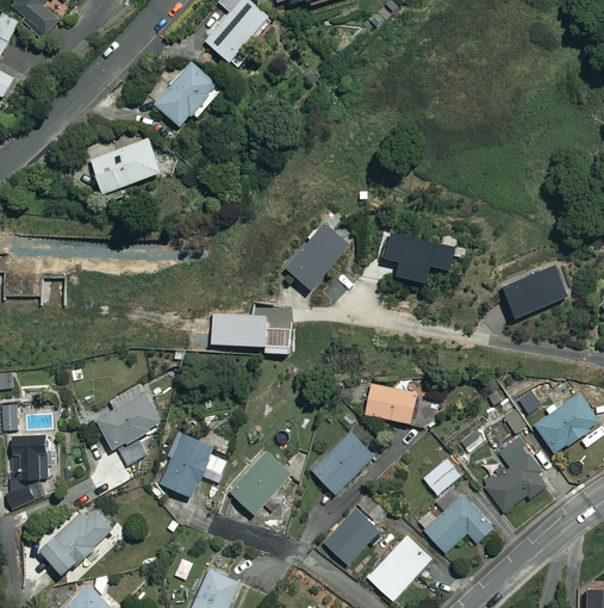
[(12,0),(16,2),(12,6),(45,35),(58,19),(43,6),(48,0),(63,0),(12,0)]
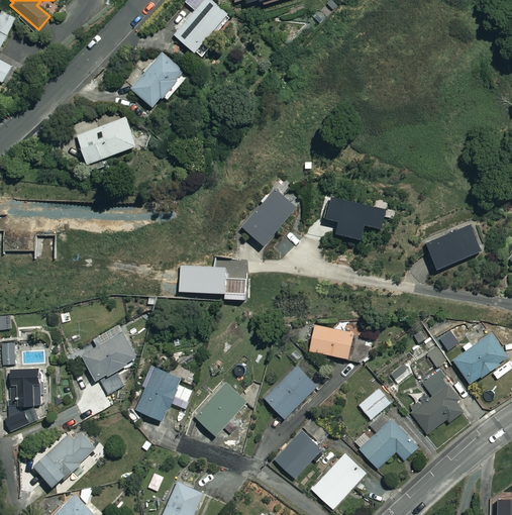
[(230,16),(211,0),(181,0),(181,1),(193,11),(173,34),(197,56),(230,16)]
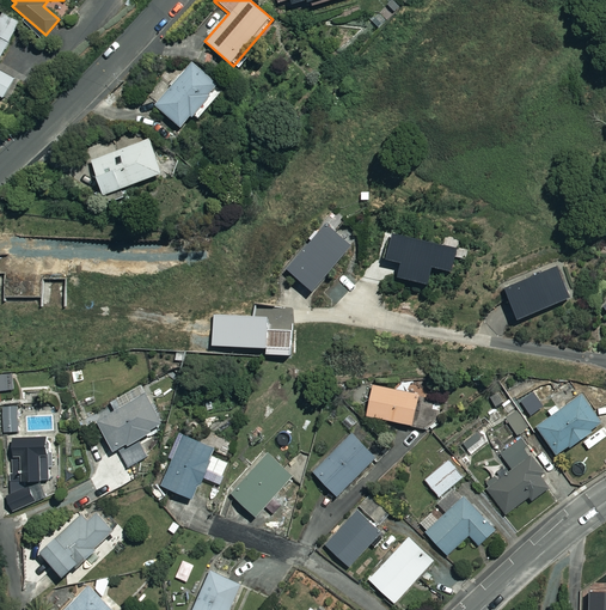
[(0,96),(4,98),(14,79),(0,71),(0,55),(18,22),(1,12),(0,14),(0,96)]
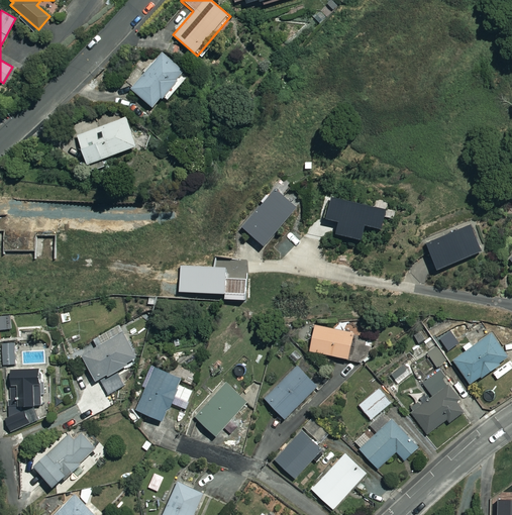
[(186,73),(161,52),(130,89),(156,110),(186,73)]
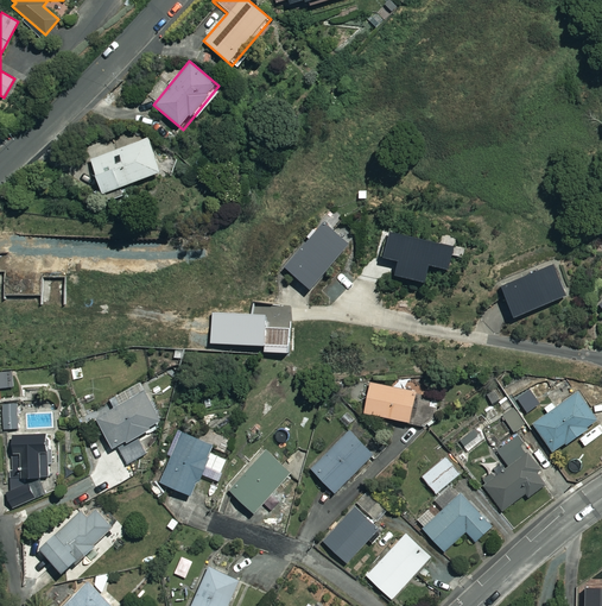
[(163,174),(147,137),(92,161),(106,196),(163,174)]
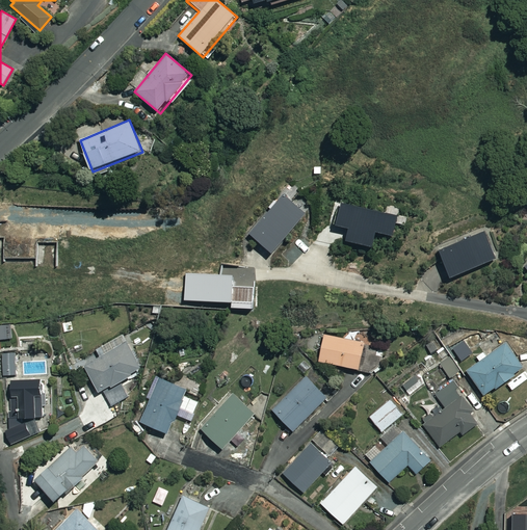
[(307,214),(281,194),(249,234),(275,255),(307,214)]
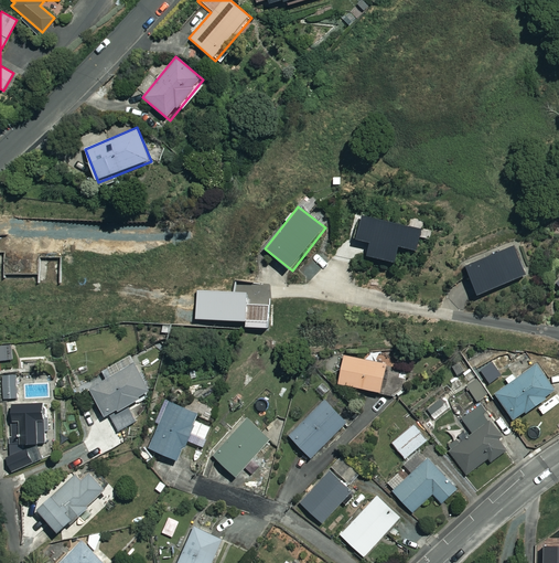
[(420,230),(362,216),(356,241),(372,244),(368,257),(396,263),(400,247),(416,251),(420,230)]
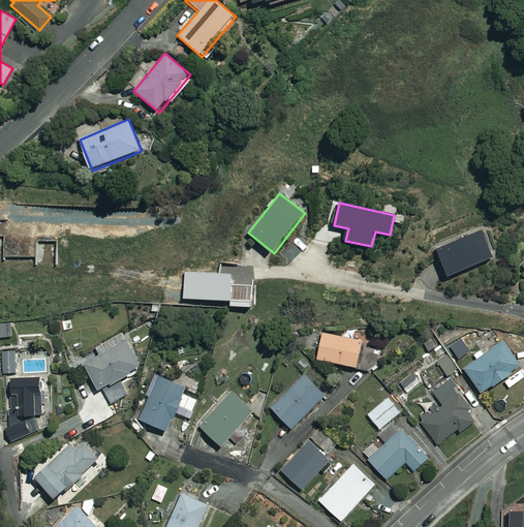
[(492,257),(481,229),(436,249),(449,276),(492,257)]
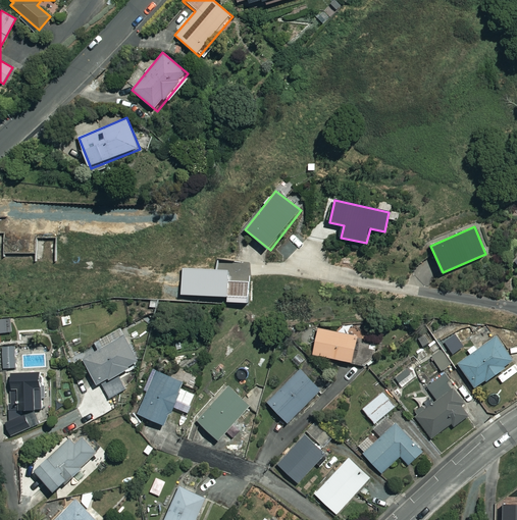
[(0,332),(11,331),(10,316),(0,316),(0,332)]
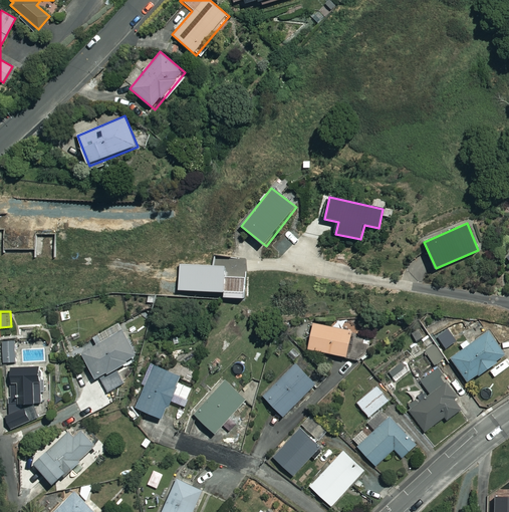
[(361,335),(312,323),(306,348),(355,360),(361,335)]
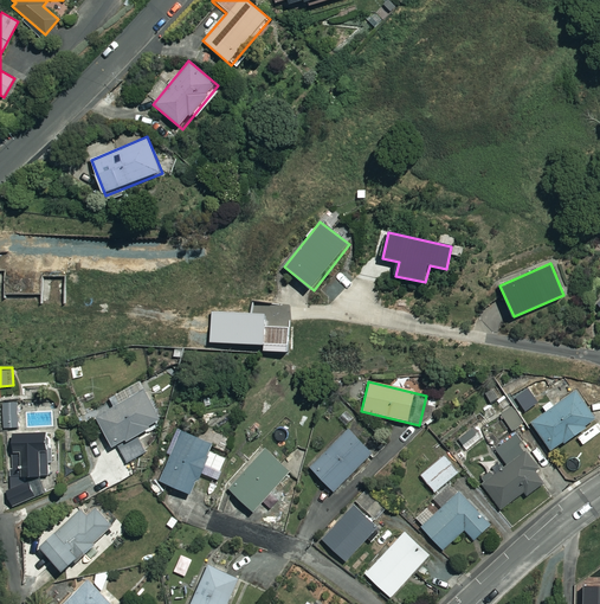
[(163,422),(142,389),(95,418),(124,466),(146,451),(137,437),(163,422)]
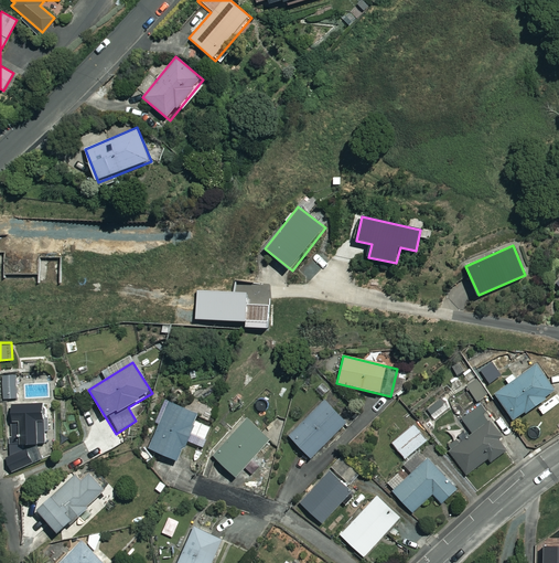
[(555,391),(535,363),(494,393),(514,421),(555,391)]
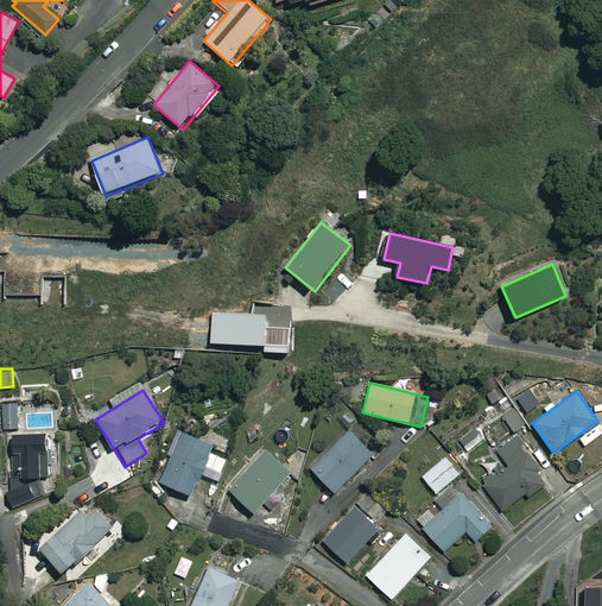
[(14,401),(0,401),(0,428),(14,428),(14,401)]
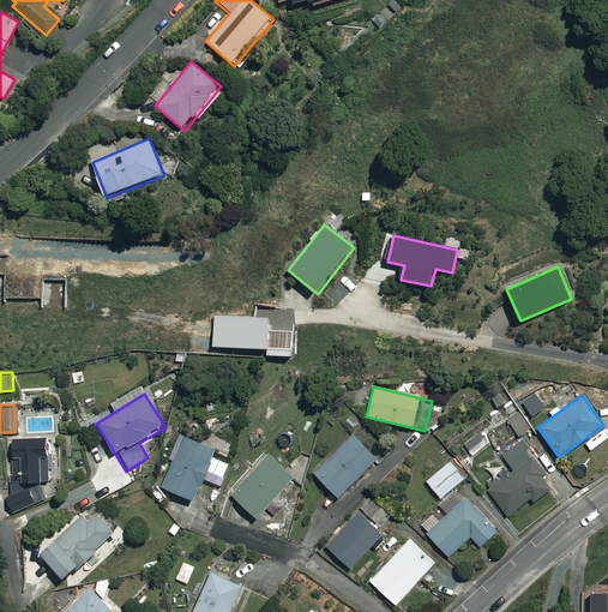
[(512,409),(503,418),(516,435),(527,425),(512,409)]
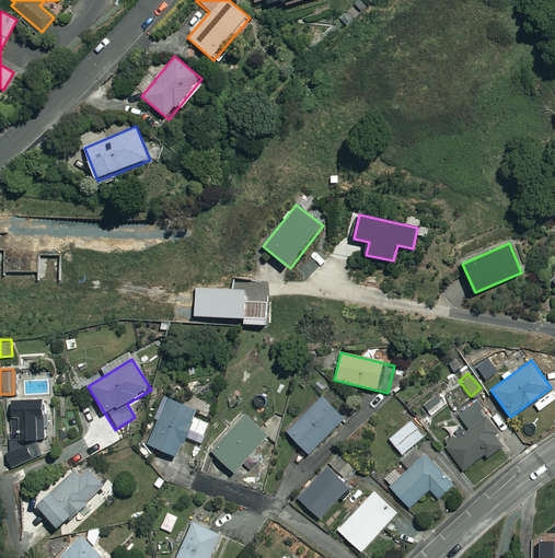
[(442,404),(434,393),(420,404),(428,414),(442,404)]
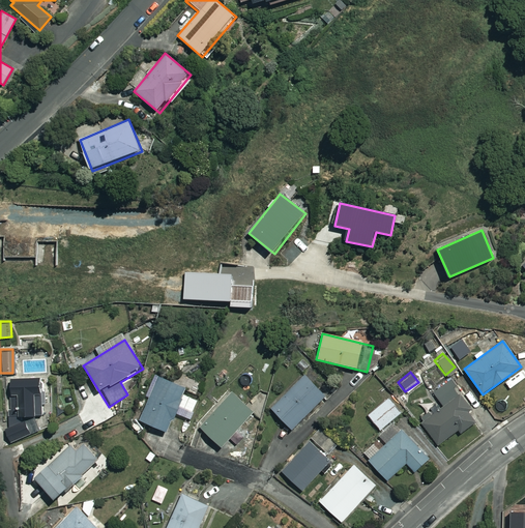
[(187,390),(153,374),(143,394),(148,398),(138,418),(168,433),(187,390)]
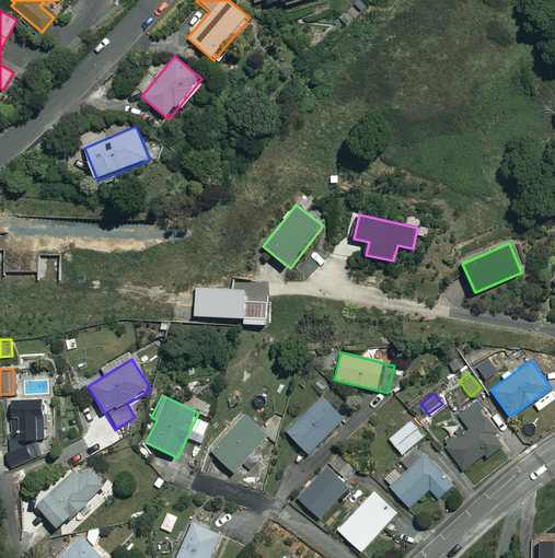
[(344,418),(320,395),(286,431),(310,454),(344,418)]
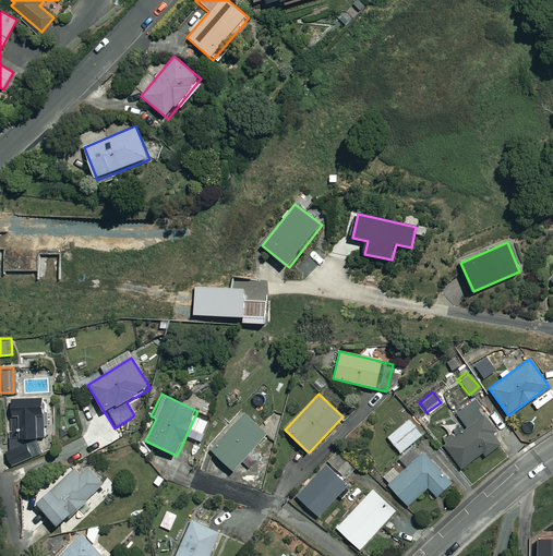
[(48,398),(9,397),(8,447),(3,447),(3,461),(9,461),(8,467),(21,467),(21,457),(47,457),(48,398)]
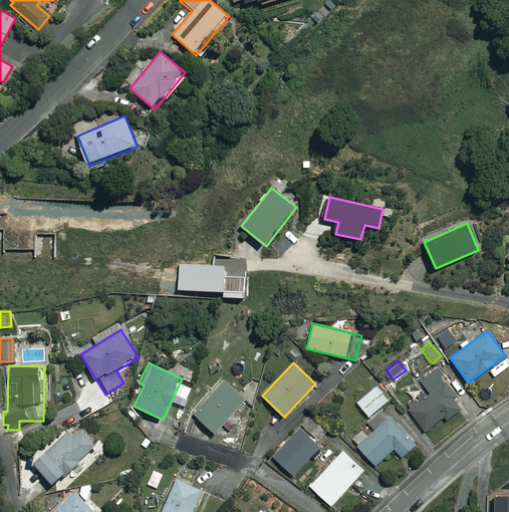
[(463,407),(434,367),(418,380),(429,395),(419,402),(417,398),(405,407),(424,432),(443,417),(446,420),(463,407)]
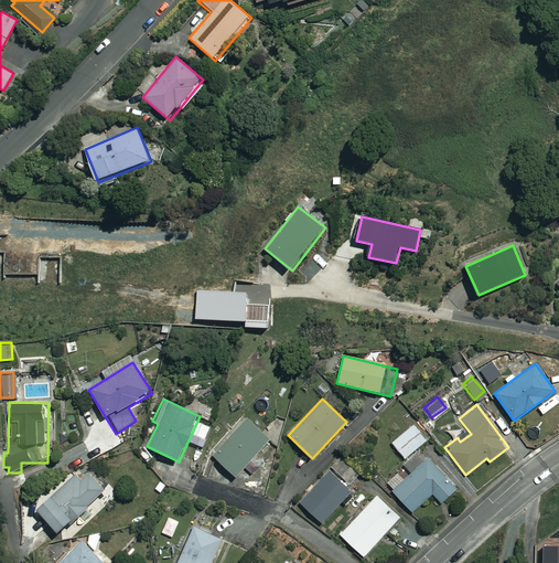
[(270,441),(245,417),(212,454),(237,477),(270,441)]
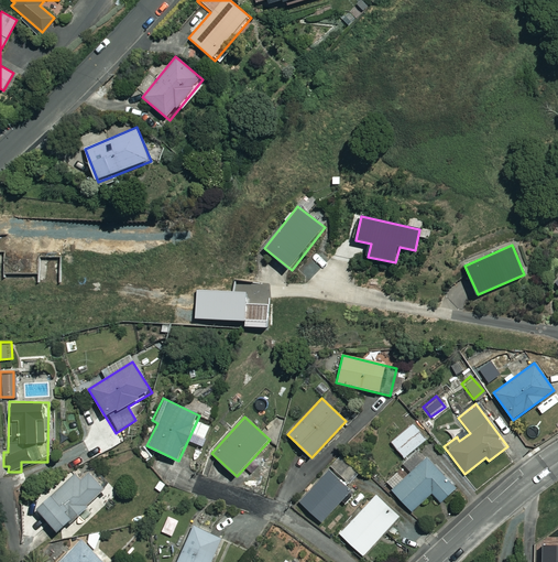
[(425,439),(411,422),(389,441),(402,457),(425,439)]
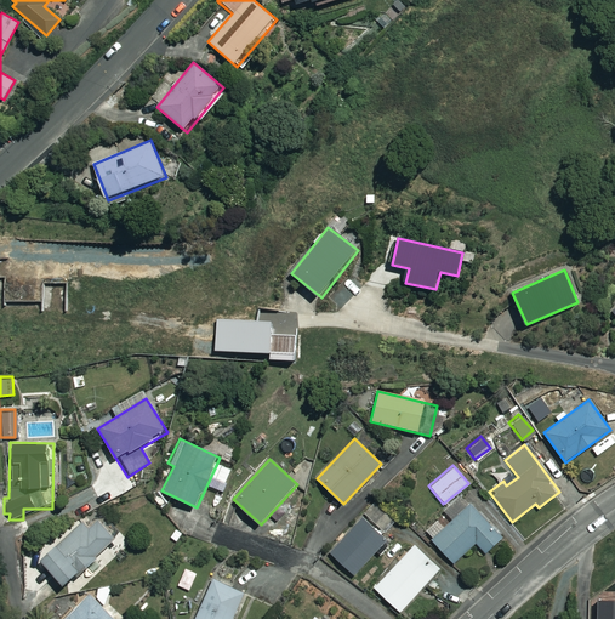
[(168,501),(155,488),(148,495),(160,507),(168,501)]
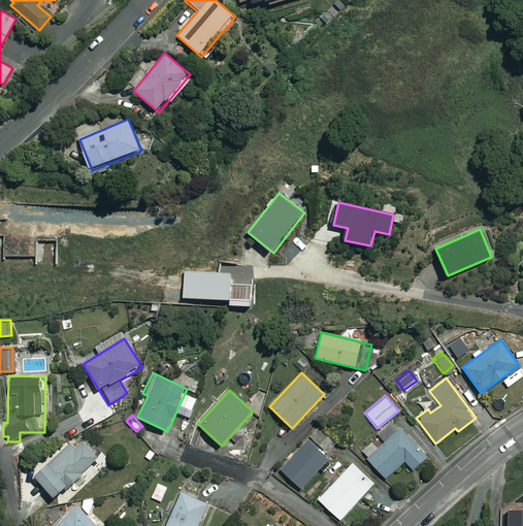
[(393,424),(389,420),(376,432),(384,441),(376,449),(369,441),(360,451),(384,478),(403,460),(413,470),(426,458),(403,432),(406,429),(398,420),(393,424)]
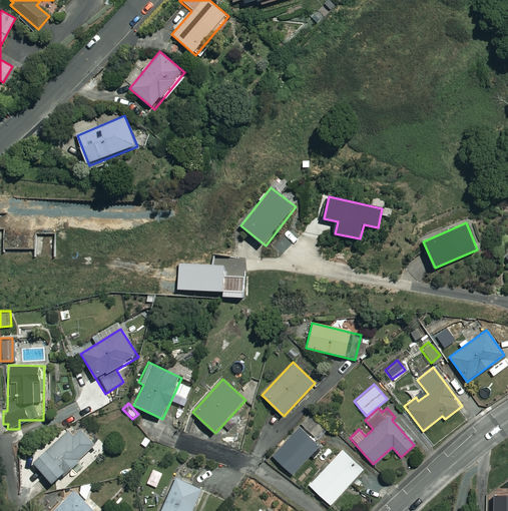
[(100,442),(84,426),(74,437),(67,430),(34,462),(56,485),(100,442)]
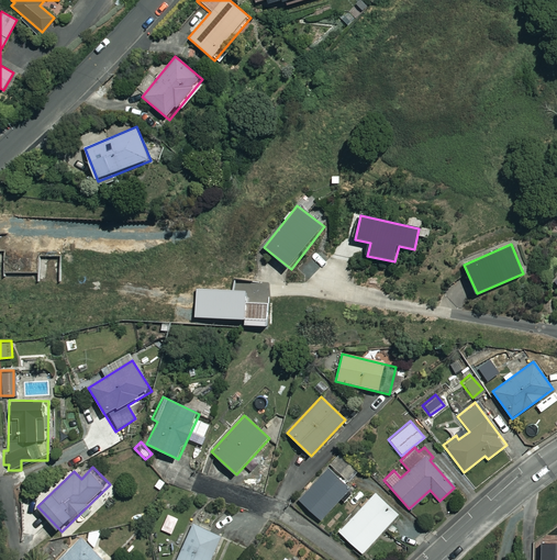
[(349,489),(327,467),(298,500),(320,521),(349,489)]
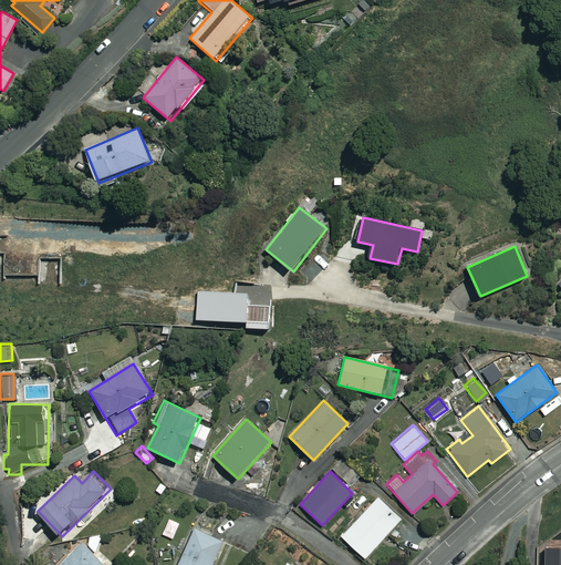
[(401,520),(377,497),(341,536),(364,558),(401,520)]
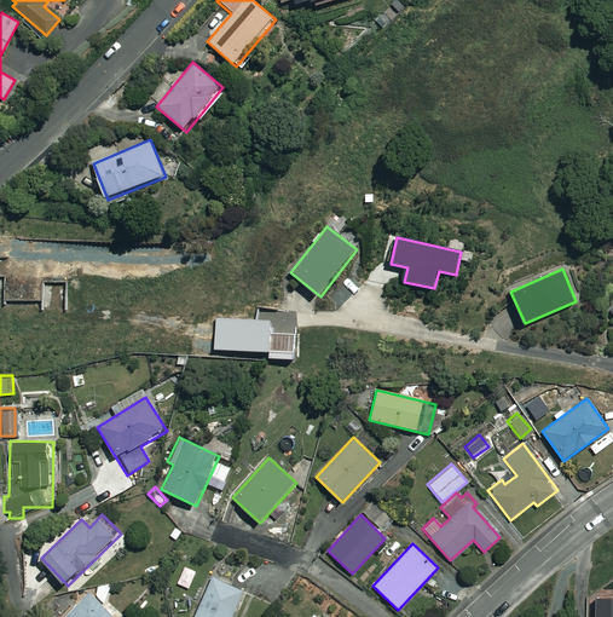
[(232,616),(244,592),(212,577),(192,616),(232,616)]
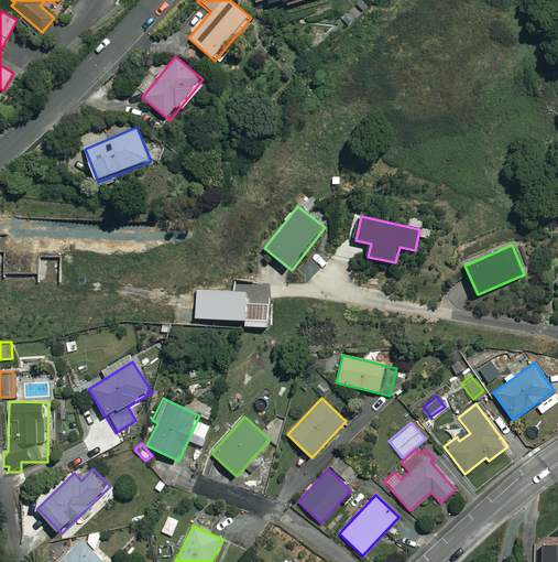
[(104,561),(81,539),(58,561),(104,561)]
